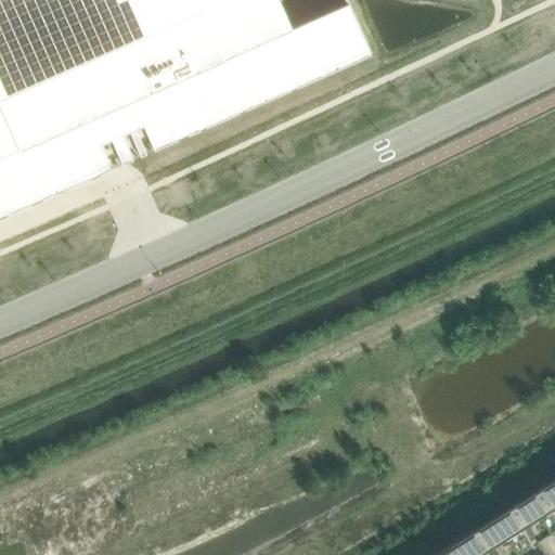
[(0,0),(0,216),(370,54),(347,2),(291,27),(279,0),(0,0)]
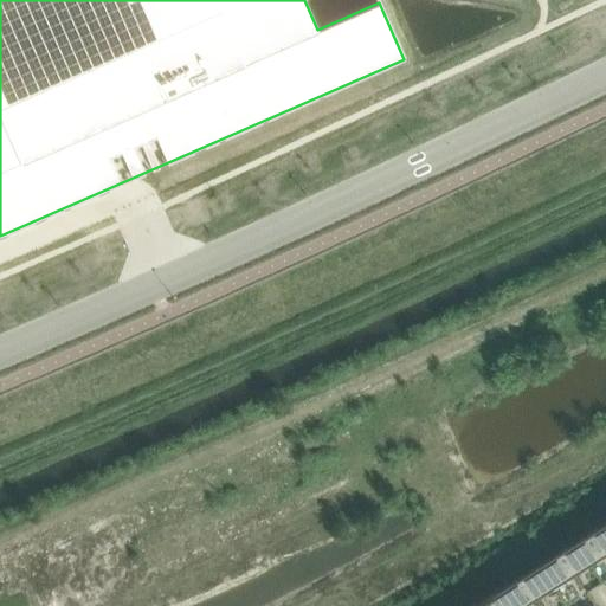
[(605,523),(578,542),(592,565),(605,554),(605,523)]
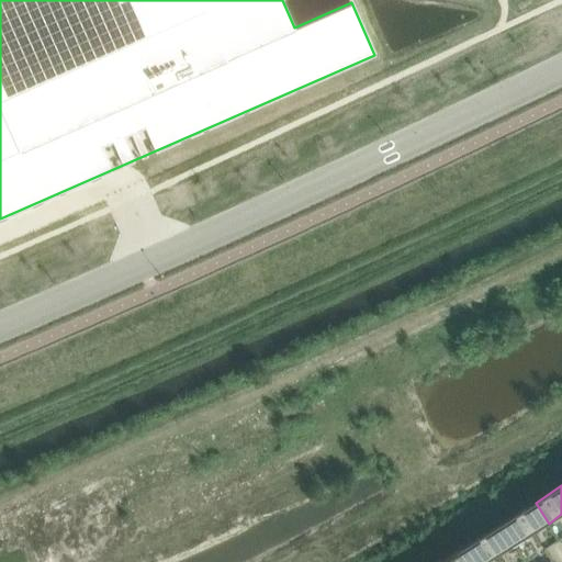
[(536,503),(502,524),(515,544),(549,524),(536,503)]
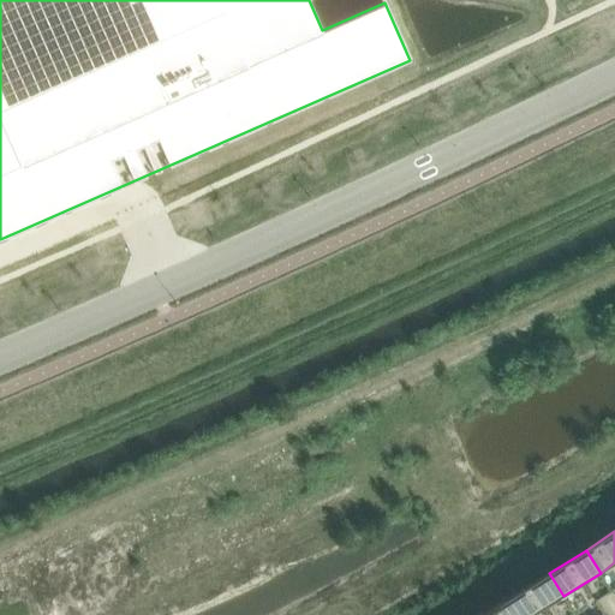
[(549,573),(513,596),(524,614),(532,614),(563,596),(549,573)]
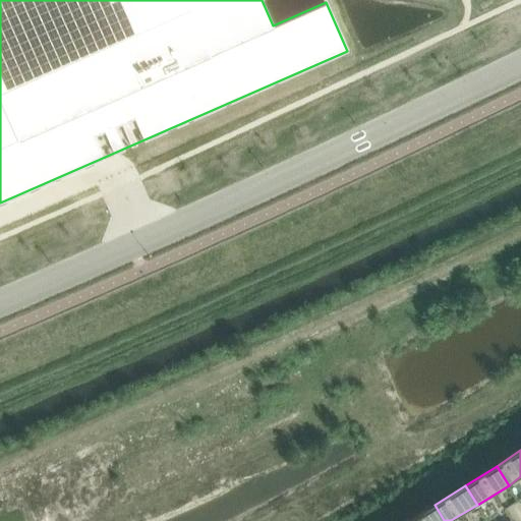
[(444,520),(435,505),(408,520),(444,520)]
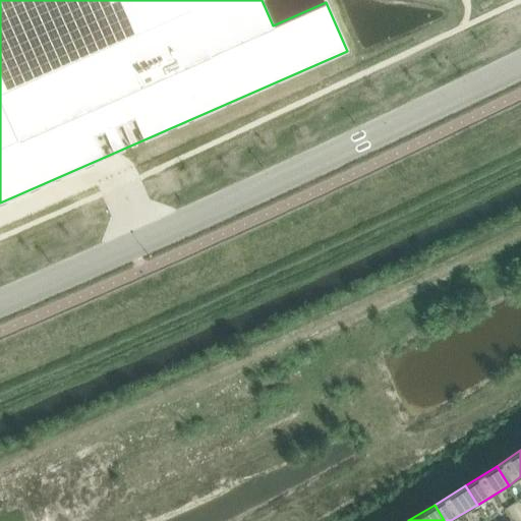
All buildings are outlined.
